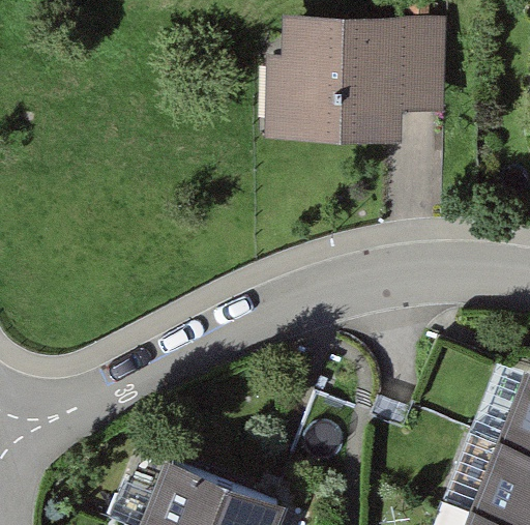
[(283,54),(266,54),(264,138),(393,140),(394,103),(442,104),(444,19),(284,17),(283,54)]
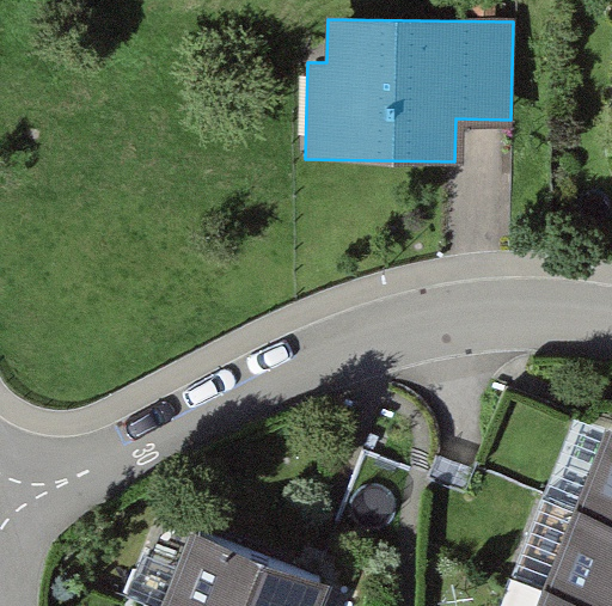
[(611,433),(581,515),(611,526),(611,433)]
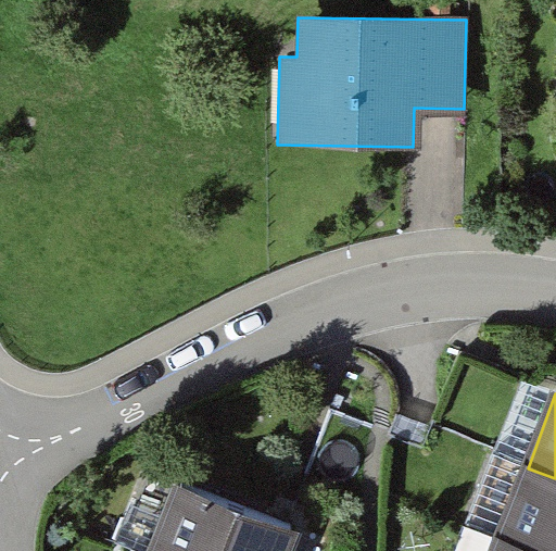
[(555,550),(555,478),(517,465),(491,541),(519,550),(555,550)]
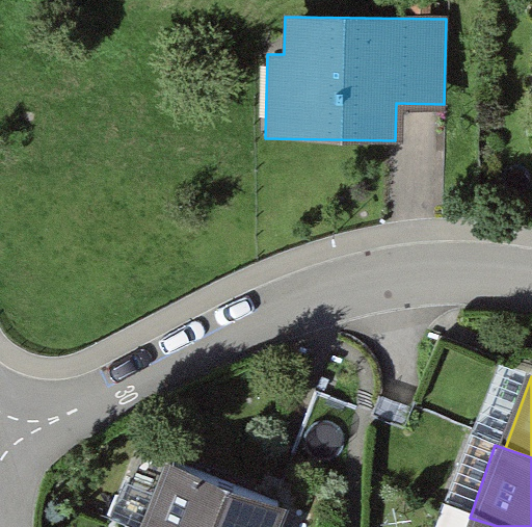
[(270,526),(276,510),(147,466),(125,526),(270,526)]
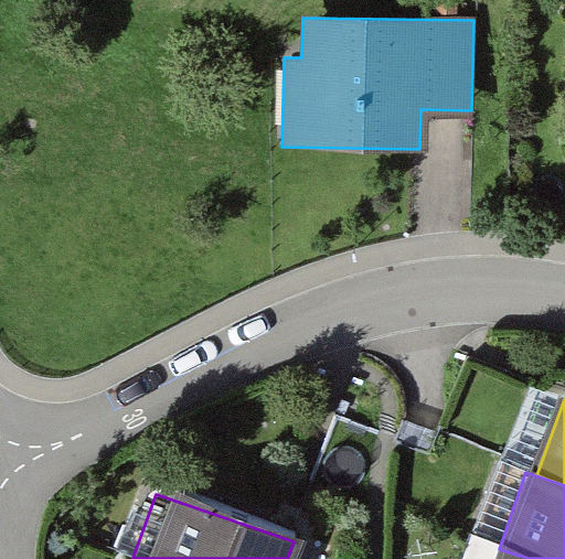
[(528,558),(499,549),(490,546),(486,558),(528,558)]
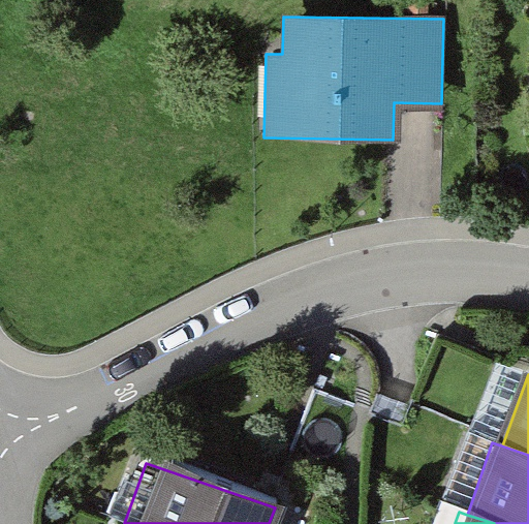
All buildings are outlined.
